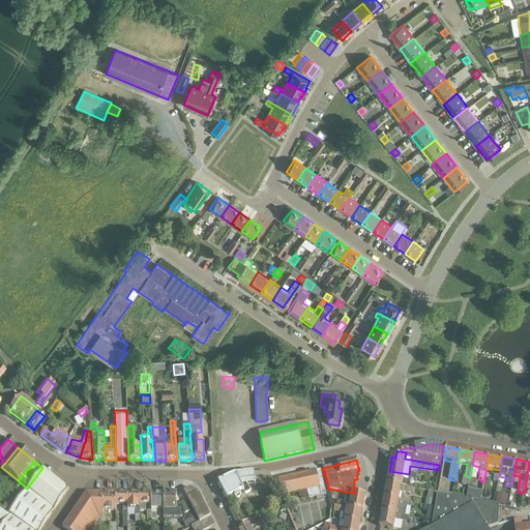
[(42,468),(27,489),(55,509),(68,489),(42,468)]
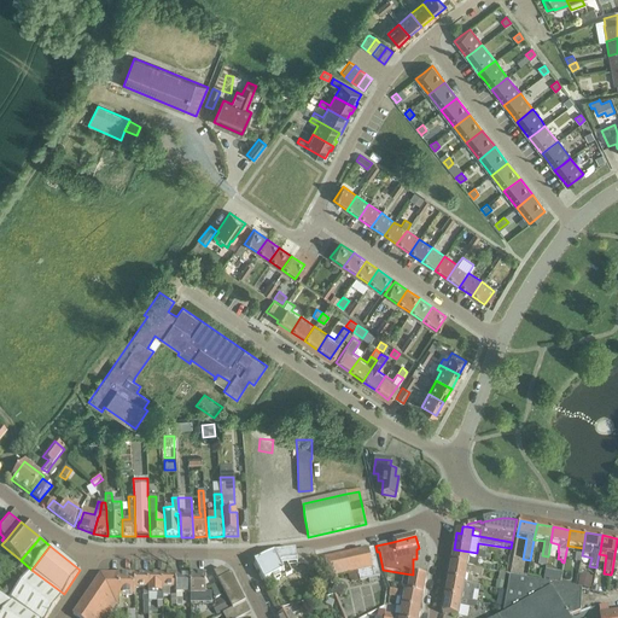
[(328,576),(356,570),(359,581),(378,577),(372,549),(366,551),(366,549),(325,558),(328,576)]
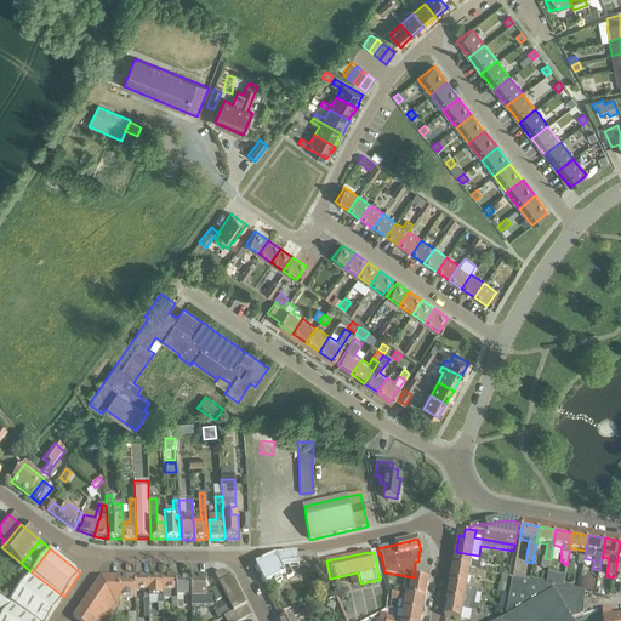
[(472,554),(456,552),(453,568),(468,571),(472,554)]
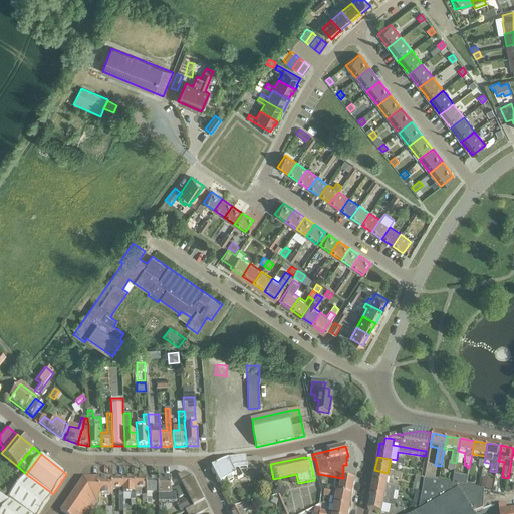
[(261,460),(257,458),(228,461),(222,464),(212,469),(220,484),(227,481),(229,484),(234,482),(232,478),(236,476),(238,480),(243,477),(240,471),(263,469),(261,460)]
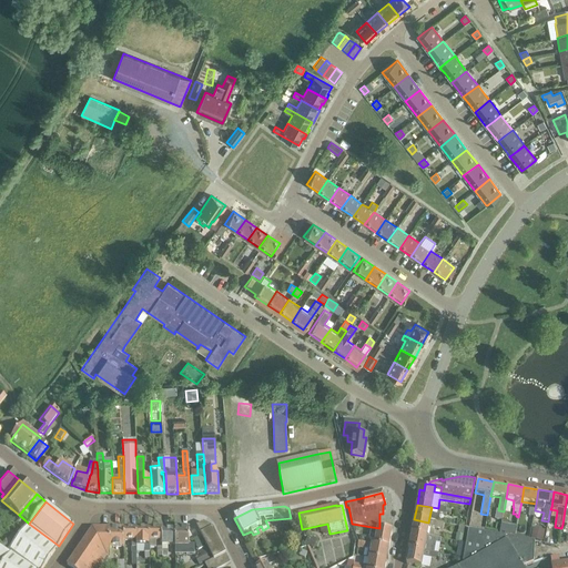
[(414,519),(412,535),(426,537),(428,528),(442,530),(443,525),(428,523),(414,519)]
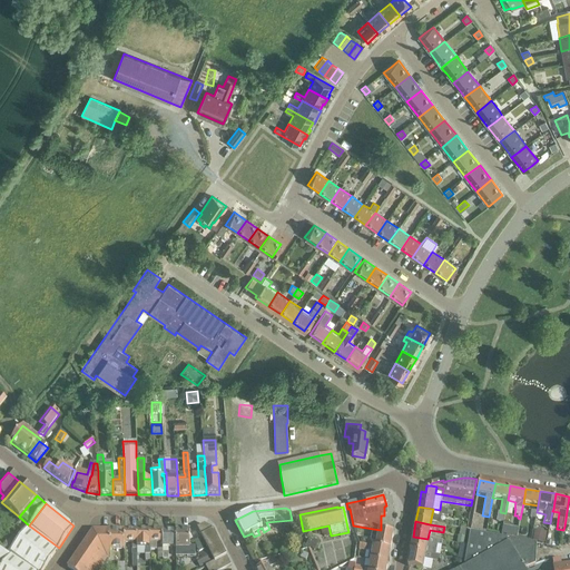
[(29,526),(8,553),(10,554),(32,569),(42,569),(59,548),(29,526)]
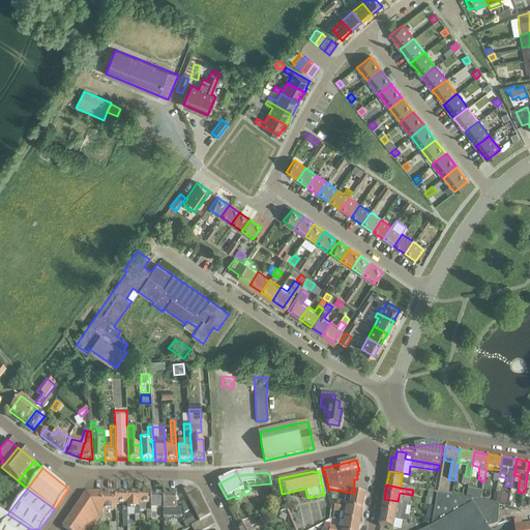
[(210,518),(198,493),(189,489),(183,492),(199,523),(192,527),(193,529),(205,529),(209,528),(205,521),(210,518)]
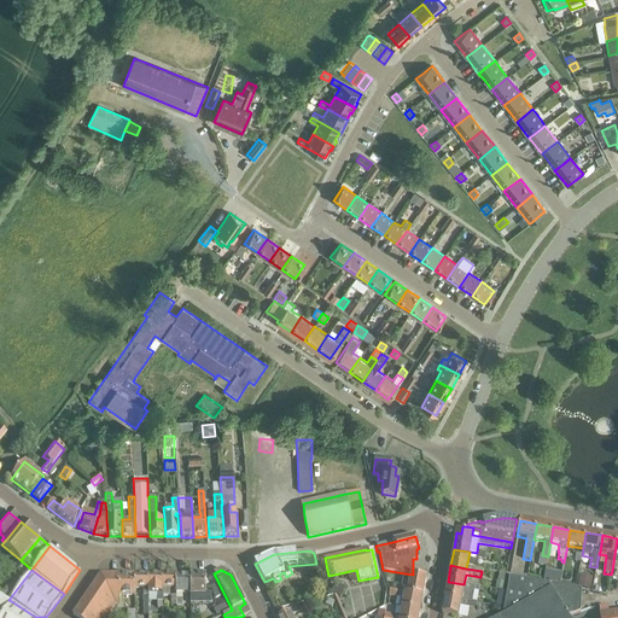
[(546,570),(543,579),(560,582),(561,573),(546,570)]
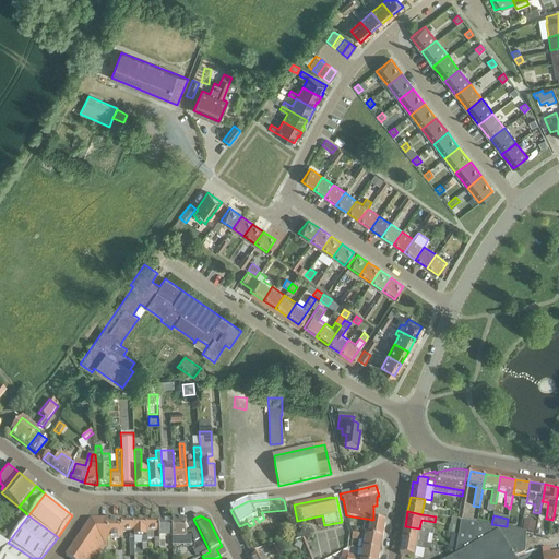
[(373,520),(366,519),(364,532),(370,533),(369,537),(382,539),(385,523),(373,520)]
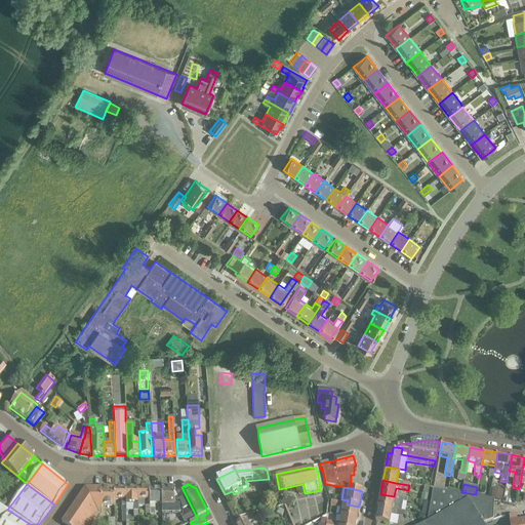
[(161,503),(162,488),(150,489),(149,500),(149,507),(150,516),(155,516),(155,503),(161,503)]
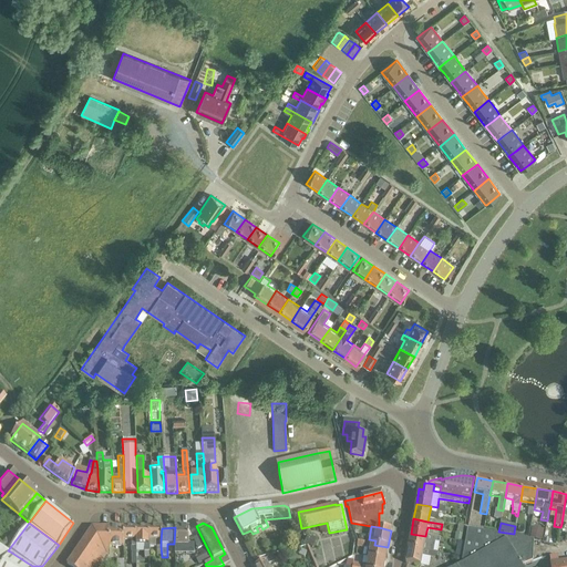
[(175,527),(174,544),(174,555),(194,555),(194,544),(188,544),(188,527),(175,527)]
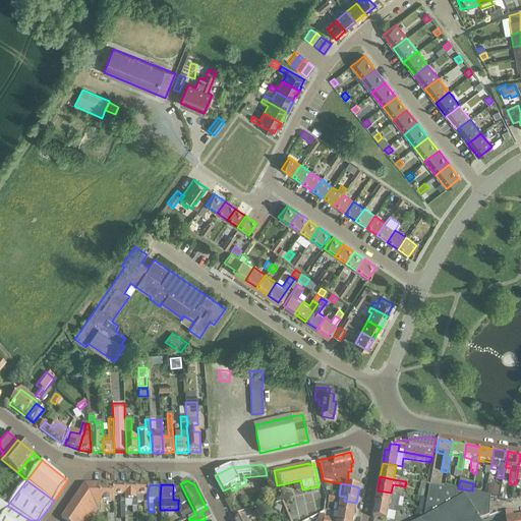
[(96,496),(95,485),(84,485),(62,519),(64,520),(89,520),(98,509),(100,509),(100,503),(98,503),(98,496),(96,496)]
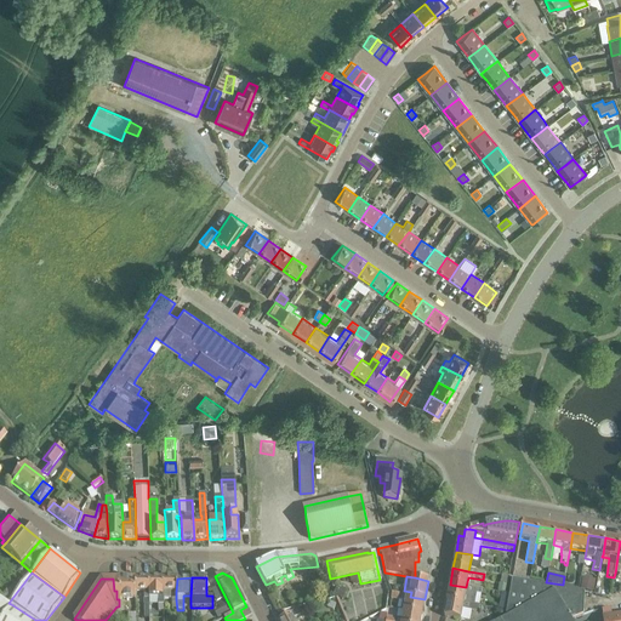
[(135,598),(135,592),(135,579),(113,579),(114,591),(117,591),(117,599),(119,599),(119,598),(135,598)]
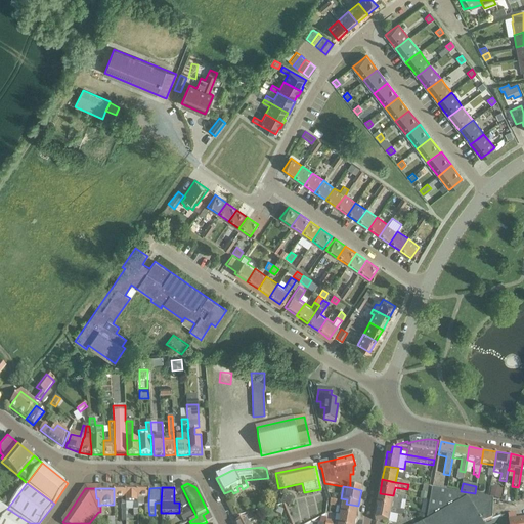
[(126,504),(126,499),(125,488),(114,488),(114,499),(121,499),(121,511),(122,511),(122,522),(126,522),(126,504)]
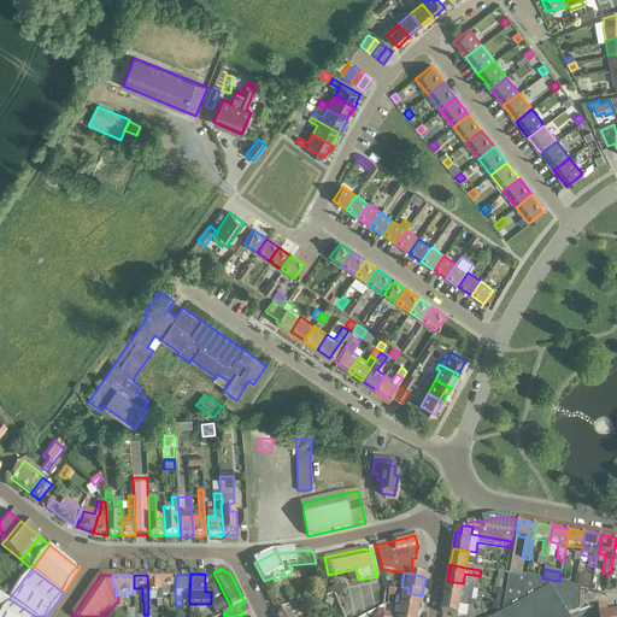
[(162,575),(147,575),(148,588),(148,593),(157,593),(157,607),(162,607),(162,595),(162,575)]
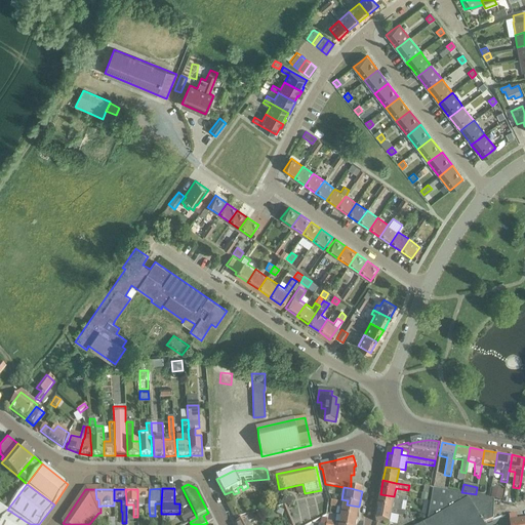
[(149,500),(150,489),(137,489),(137,507),(144,507),(144,500),(149,500)]
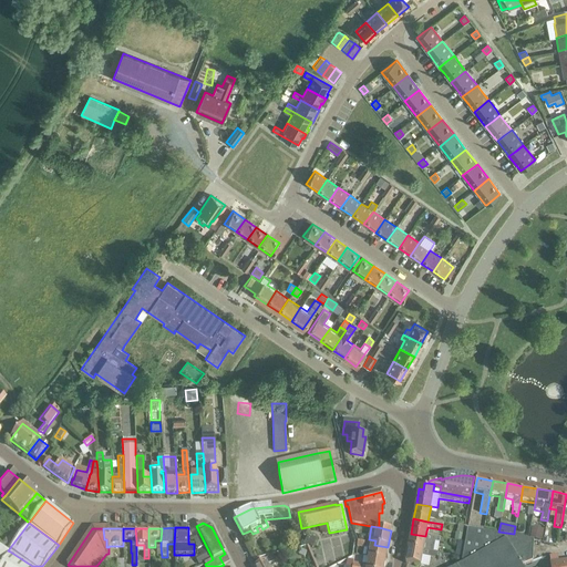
[(532,528),(529,539),(542,540),(543,531),(532,528)]
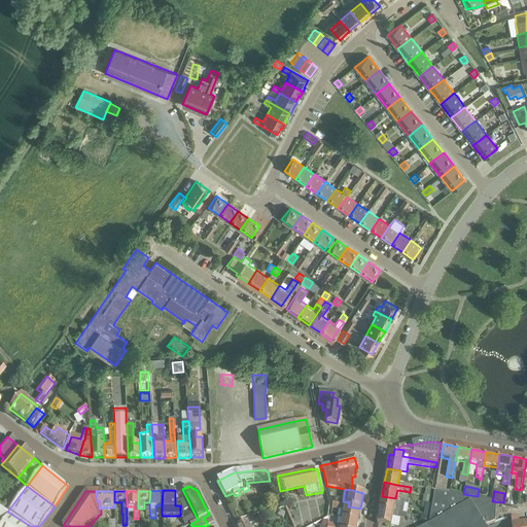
[(428,525),(424,526),(485,526),(495,522),(495,503),(434,492),(428,525)]
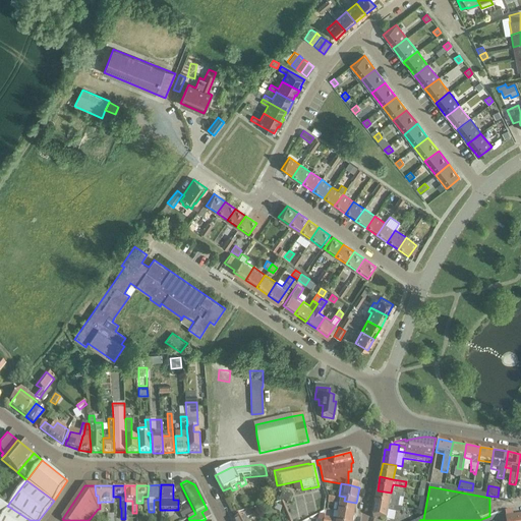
[(378,490),(374,504),(398,508),(399,499),(403,500),(404,495),(391,493),(378,490)]
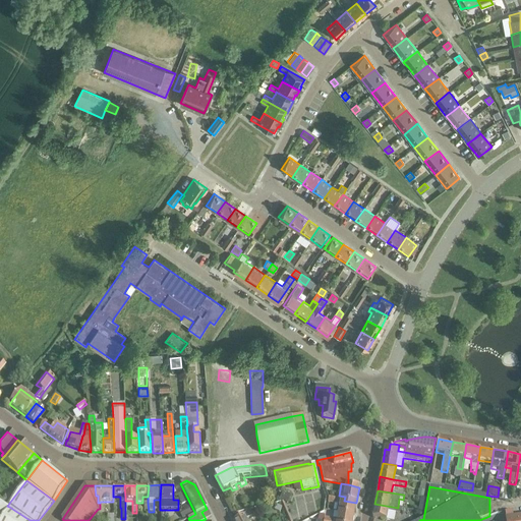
[(181,505),(186,503),(182,493),(177,496),(181,505)]
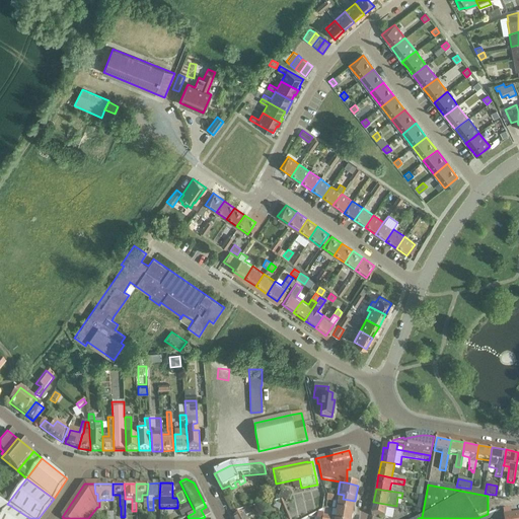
[(281,492),(279,499),(287,502),(289,495),(281,492)]
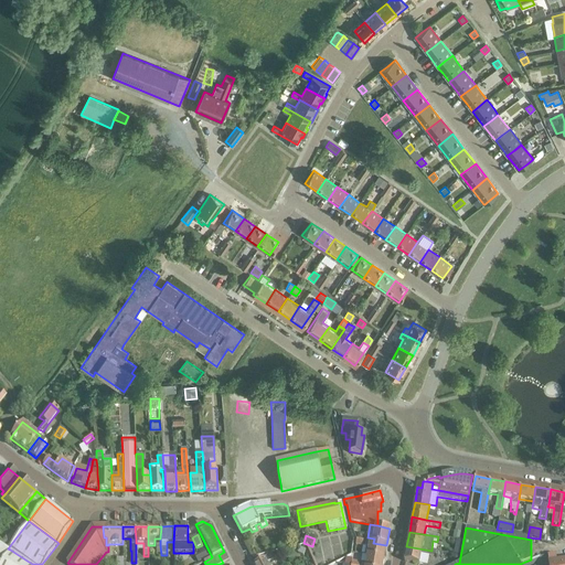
[(4,537),(1,543),(7,547),(11,542),(4,537)]
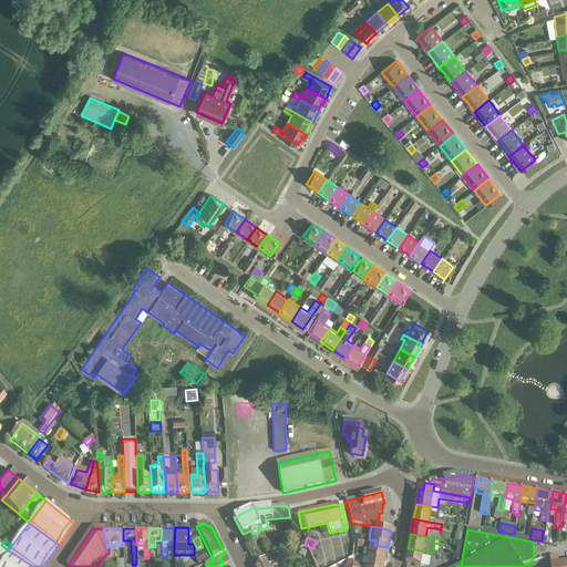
[(371,545),(364,544),(358,542),(357,547),(363,548),(363,547),(368,548),(367,557),(369,557),(385,562),(388,547),(374,545),(371,545)]
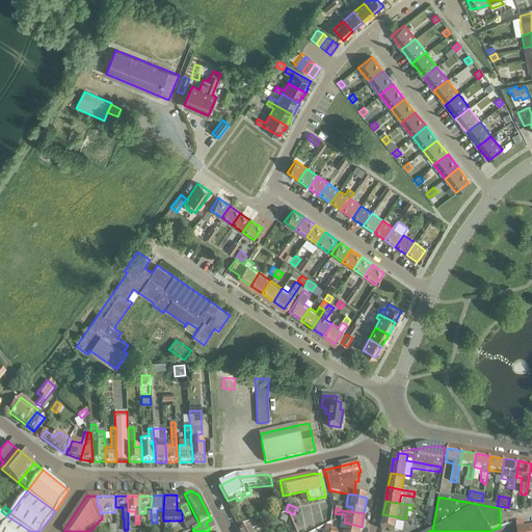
[(0,530),(9,517),(7,516),(0,511),(0,530)]
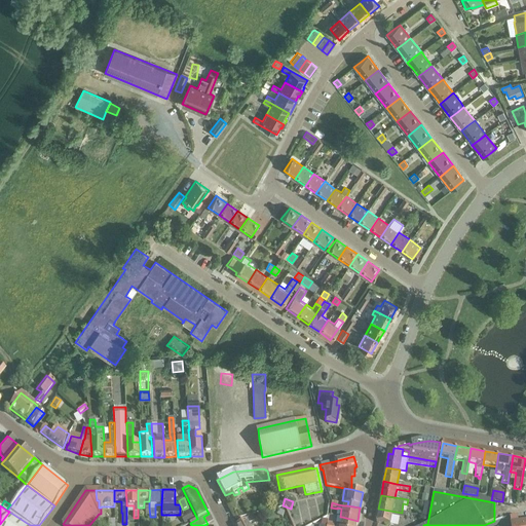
[(189,509),(184,511),(189,521),(194,519),(189,509)]
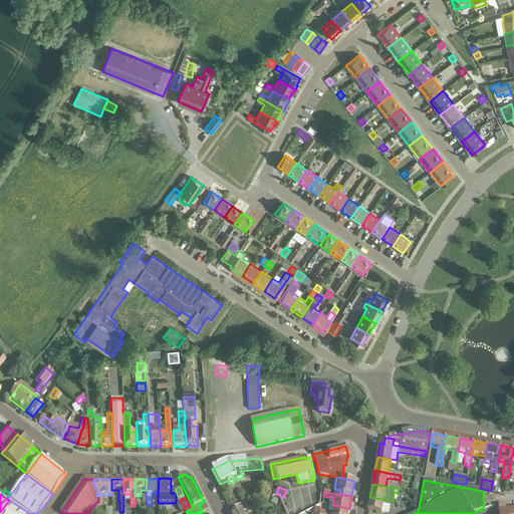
[(393,501),(369,497),(367,511),(380,513),(382,505),(389,506),(396,507),(397,502),(393,501)]
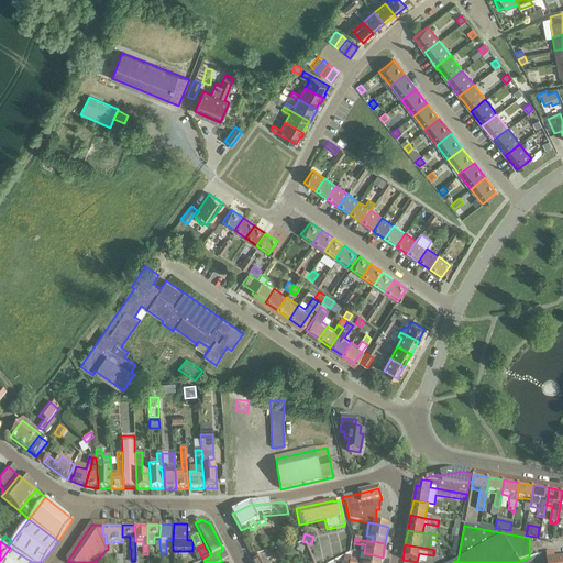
[(32,562),(10,548),(0,561),(0,562),(32,562)]
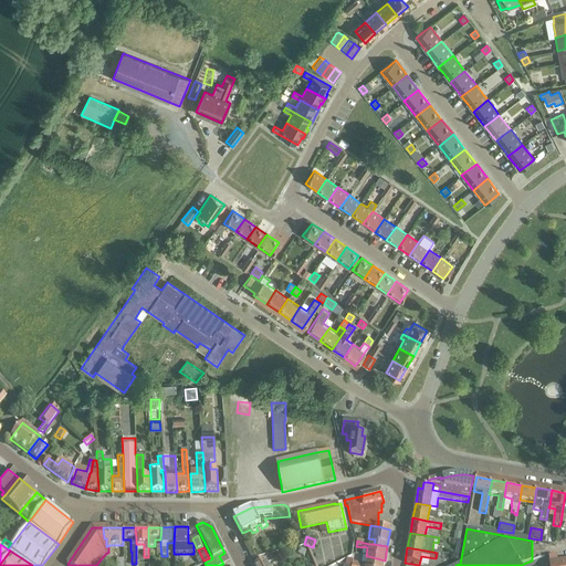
[(254,565),(266,565),(274,561),(271,555),(254,565)]
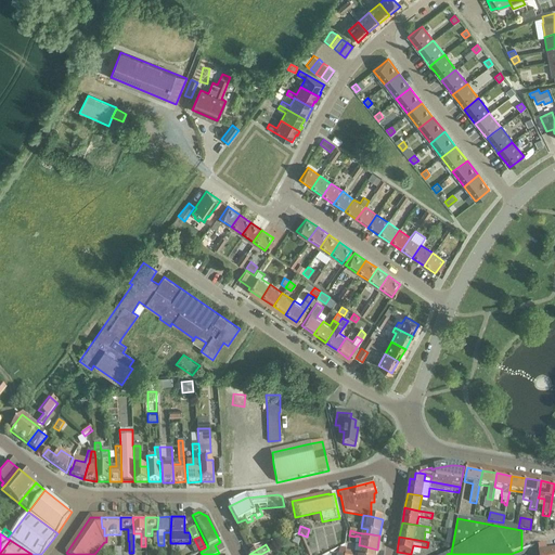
[(539,554),(554,554),(554,550),(546,551),(545,544),(538,545),(539,554)]
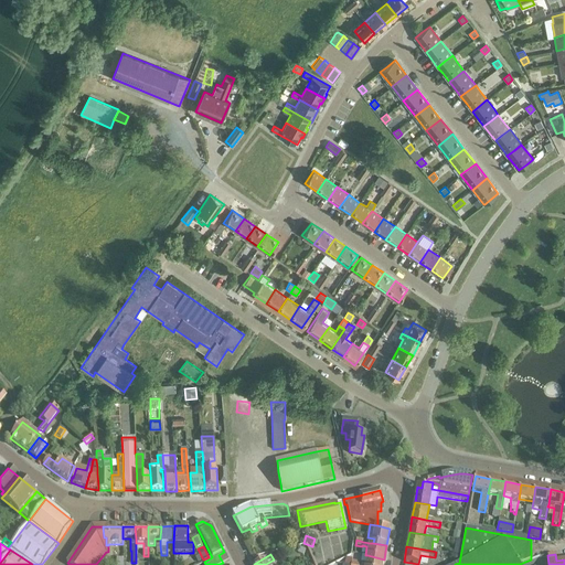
[(365,564),(360,563),(352,561),(351,564),(382,564),(384,560),(368,555),(365,564)]
